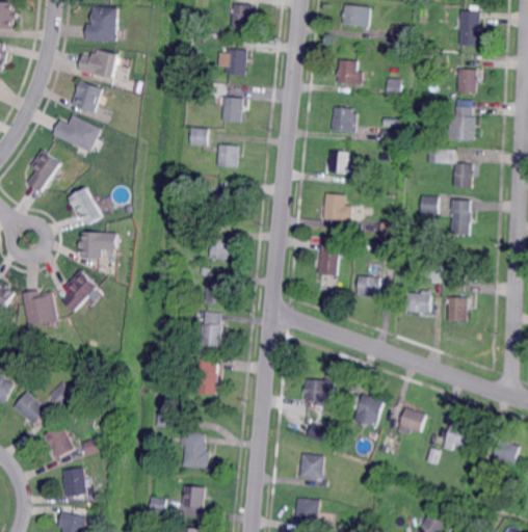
[(14,20),(10,20),(10,28),(0,28),(0,2),(11,2),(10,12),(15,12),(14,20)]
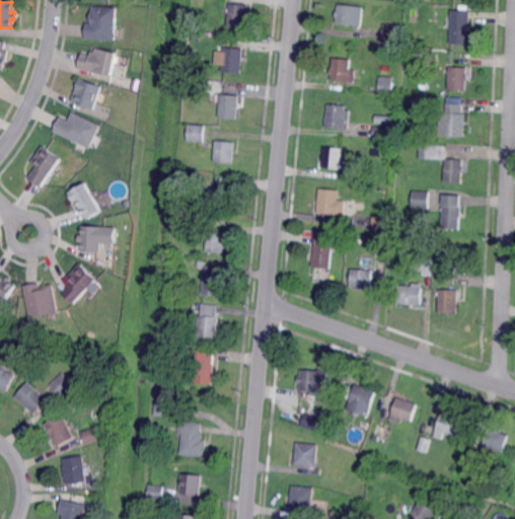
[(244,27),(226,25),(228,3),(246,5),(244,27)]
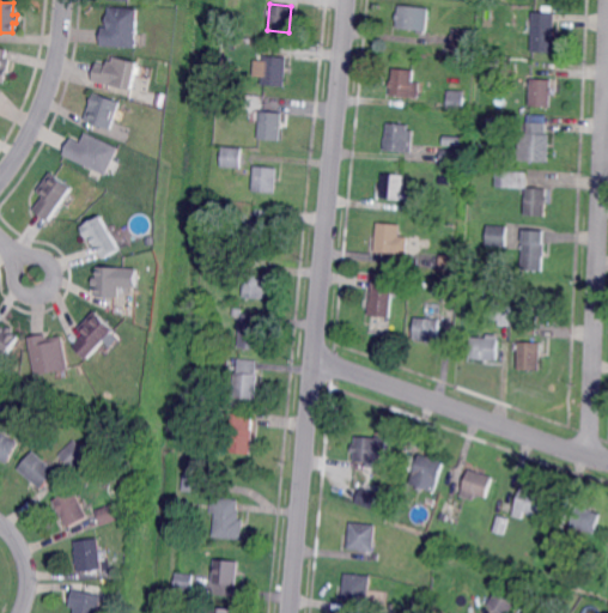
[(425,30),(395,28),(397,5),(427,8),(425,30)]
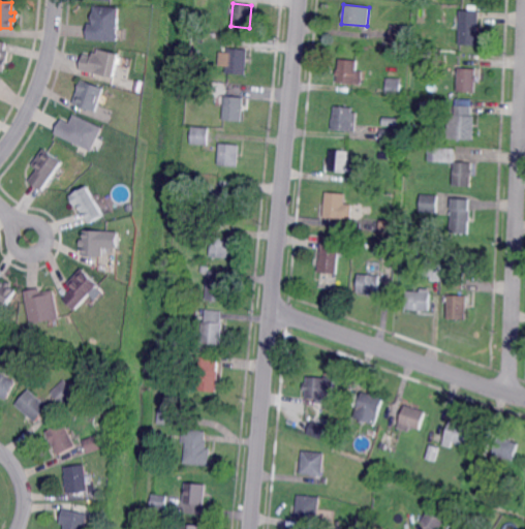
[(115,30),(113,30),(113,33),(114,33),(114,40),(91,40),(83,40),(84,24),(90,24),(90,23),(88,23),(88,13),(90,13),(90,7),(115,7),(115,30)]
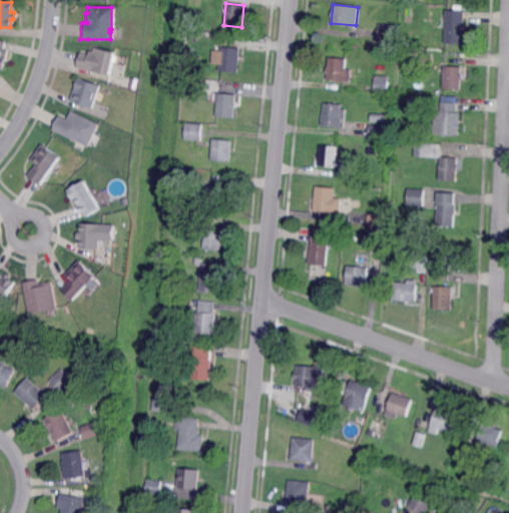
[(461,44),(442,43),(443,11),(461,12),(461,44)]
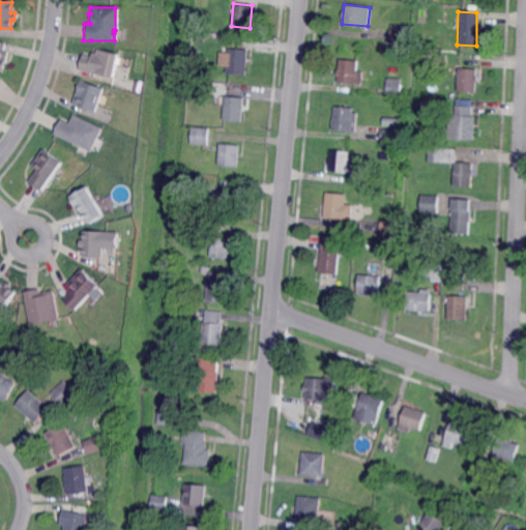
[(405,43),(387,42),(388,29),(406,30),(405,43)]
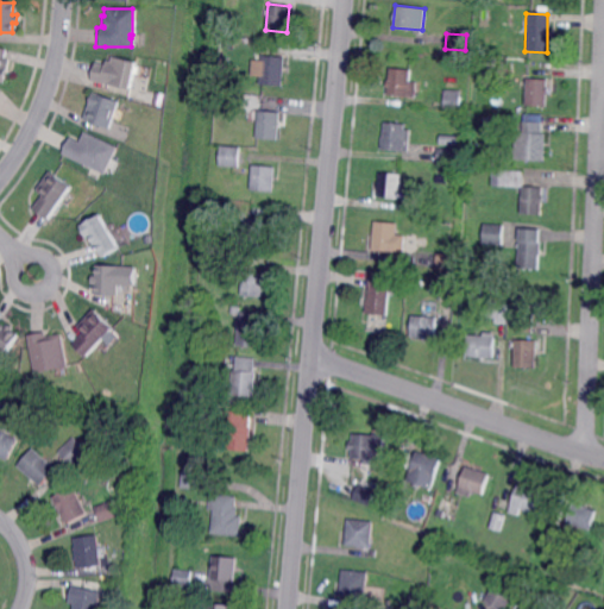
[(482,55),(473,55),(472,42),(482,42),(482,55)]
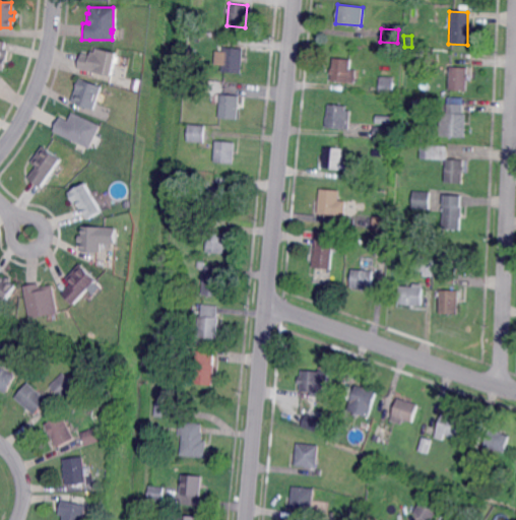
[(113,53),(107,76),(83,71),(74,69),(77,53),(86,55),(87,51),(92,52),(93,48),(113,53)]
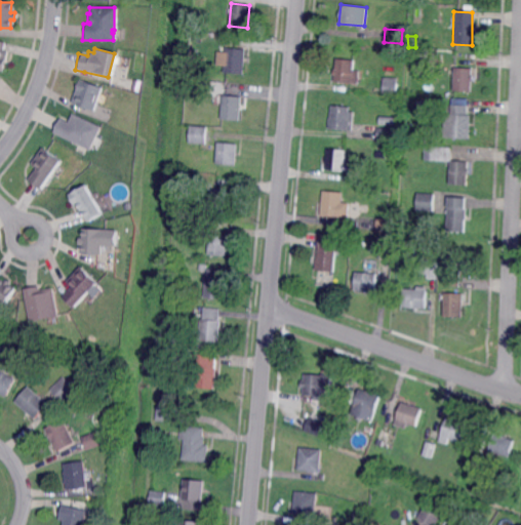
[(241,74),(222,72),(225,48),(243,49),(241,74)]
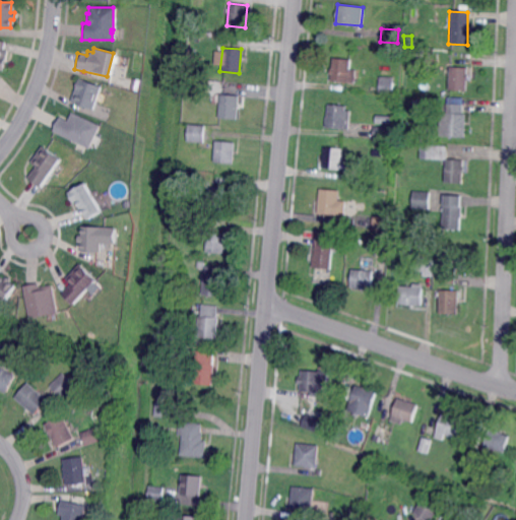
[(436,65),(423,64),(423,55),(436,55),(436,65)]
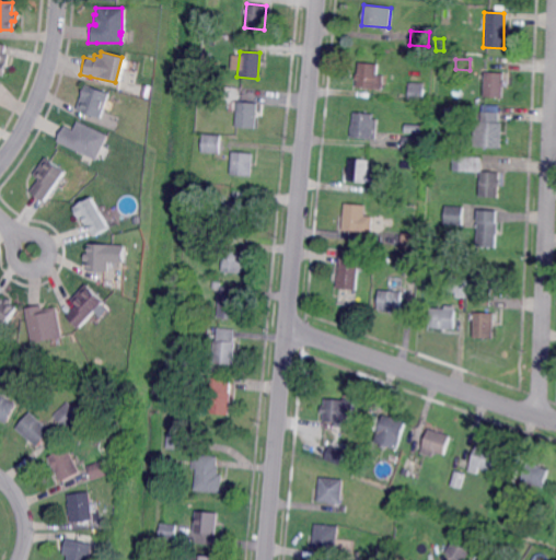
[(373,76),(380,77),(379,91),(355,88),(356,81),(352,80),(354,73),(356,73),(357,62),(374,65),(373,76)]
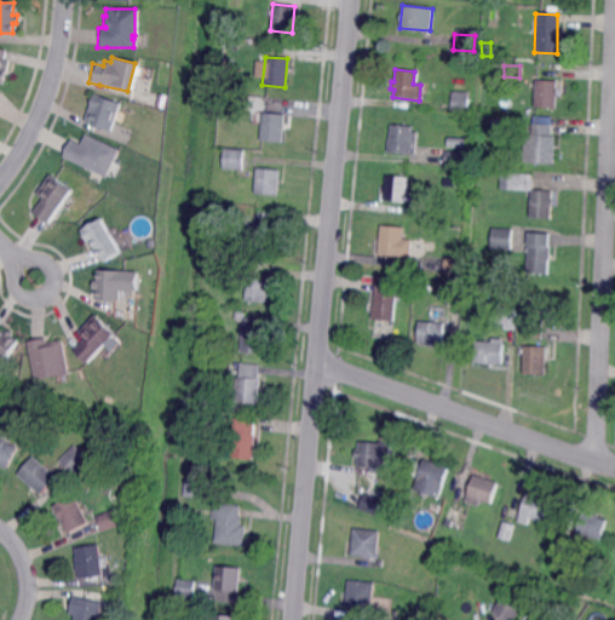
[(555,108),(534,107),(535,80),(556,80),(555,108)]
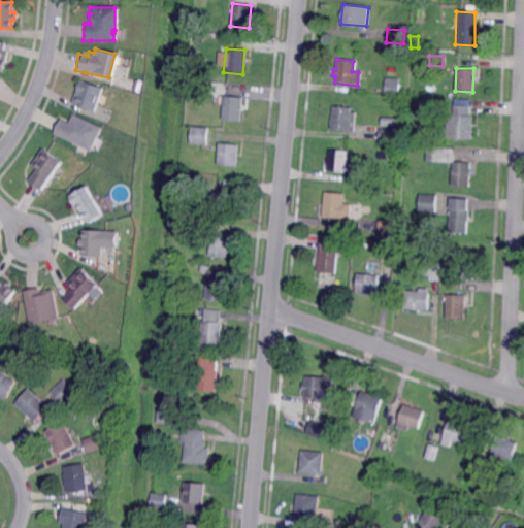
[(397,93),(384,93),(385,77),(398,78),(397,93)]
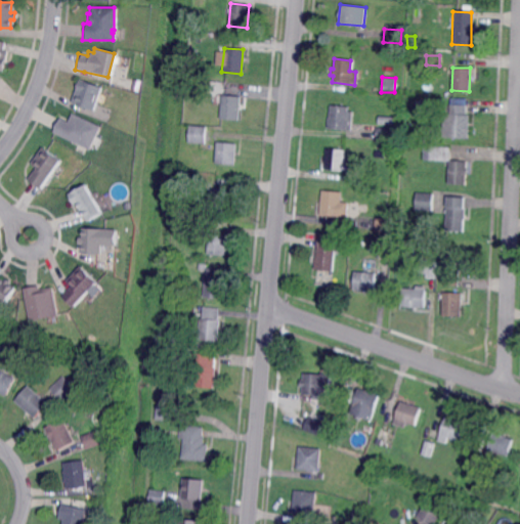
[(91,111),(69,102),(77,79),(99,87),(91,111)]
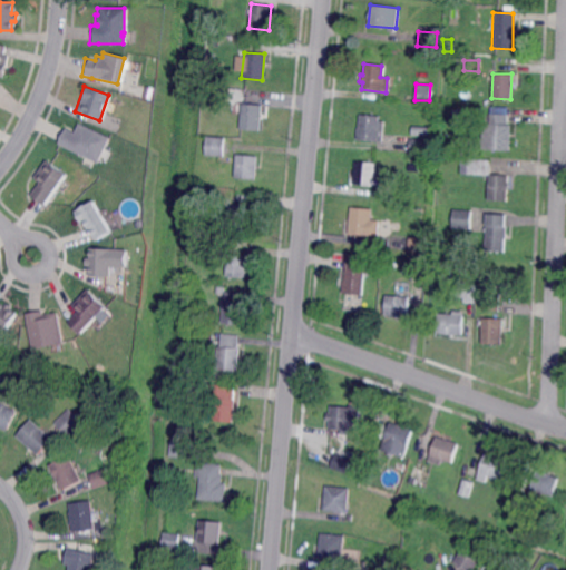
[(259,130),(238,128),(241,104),(261,105),(259,130)]
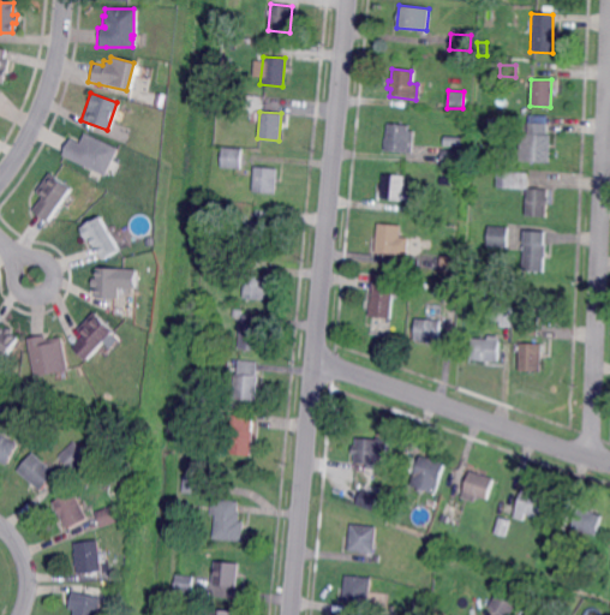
[(545,135),(550,135),(549,162),(518,160),(519,133),(526,133),(527,115),(546,115),(545,135)]
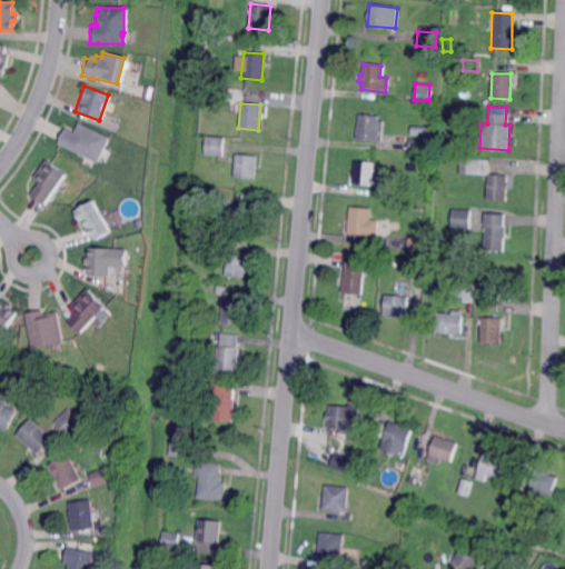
[(379,142),(355,140),(357,116),(376,117),(376,121),(380,122),(379,142)]
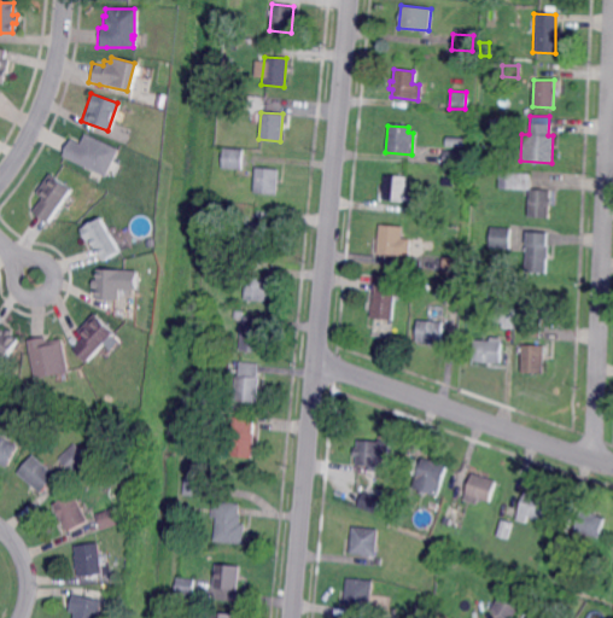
[(116,150),(103,178),(59,156),(68,139),(77,143),(82,133),(116,150)]
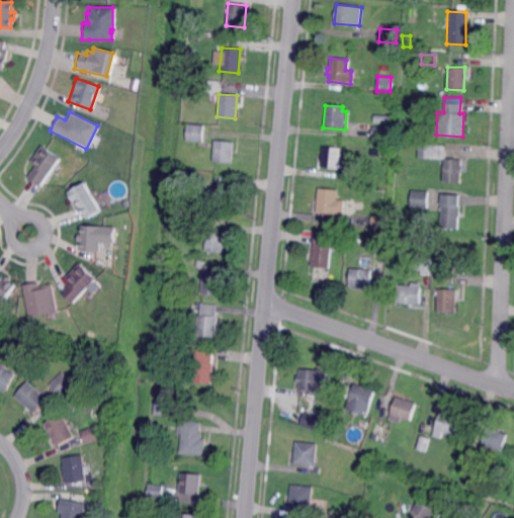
[(200,143),(184,142),(185,125),(201,126),(200,143)]
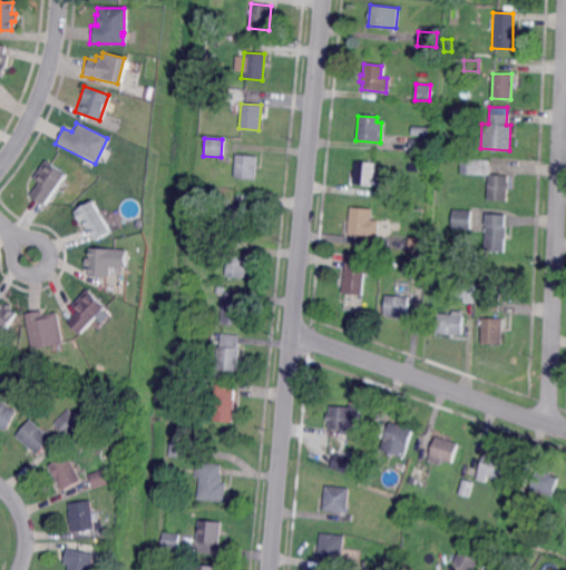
[(426,155),(407,154),(408,140),(426,141),(426,155)]
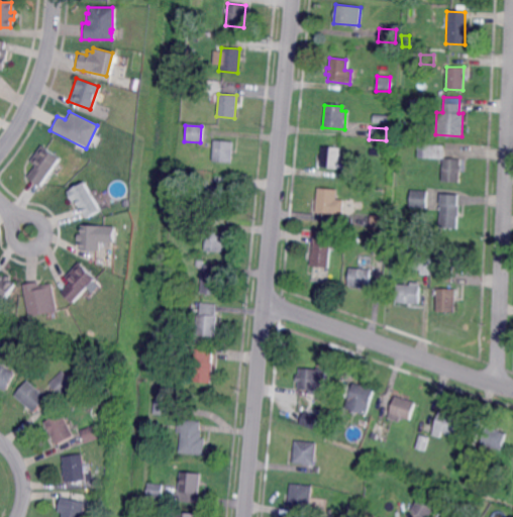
[(230,162),(211,161),(213,139),(232,141),(230,162)]
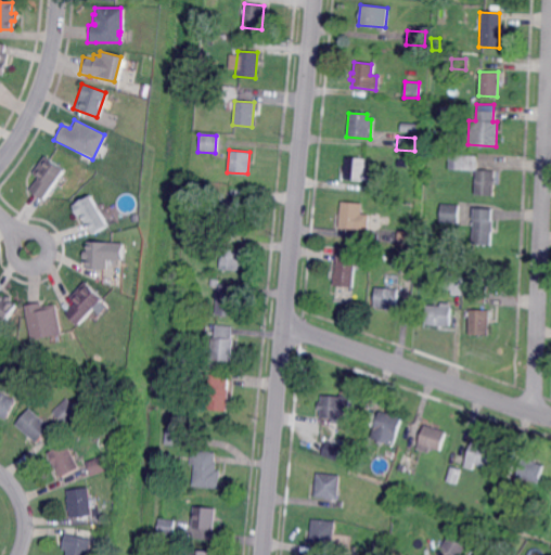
[(492,195),(474,194),(475,170),(447,169),(448,154),(477,155),(476,169),(494,170),(492,195)]
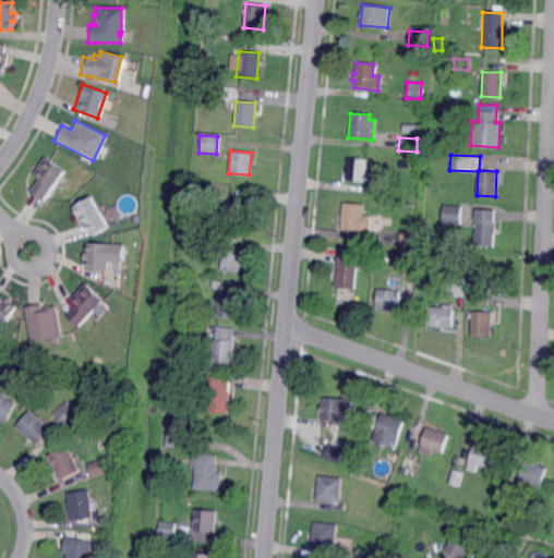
[(40,201),(27,191),(36,179),(29,174),(43,157),(61,171),(40,201)]
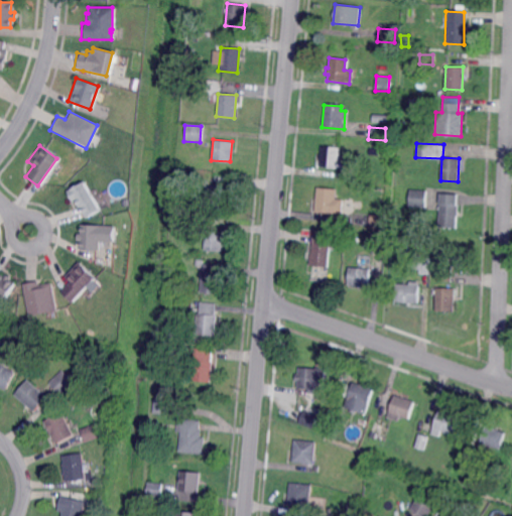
[(336,161),(339,161),(338,167),(336,167),(335,169),(317,168),(318,160),(317,160),(317,155),(320,155),(320,147),(338,148),(336,161)]
